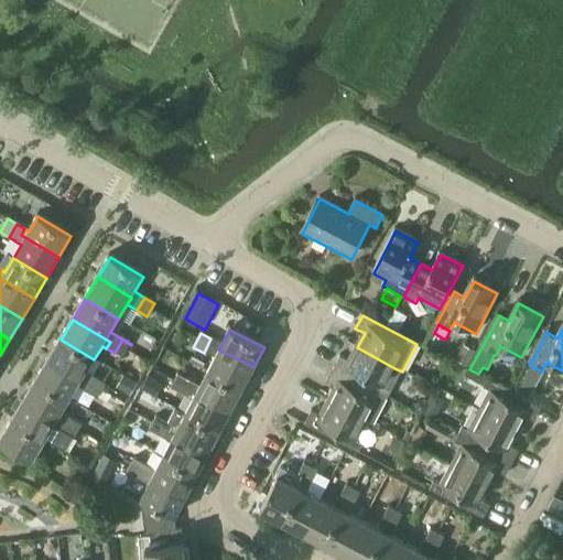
[(215,358),(207,373),(208,374),(241,391),(253,367),(218,350),(222,344),(210,338),(204,353),(215,358)]
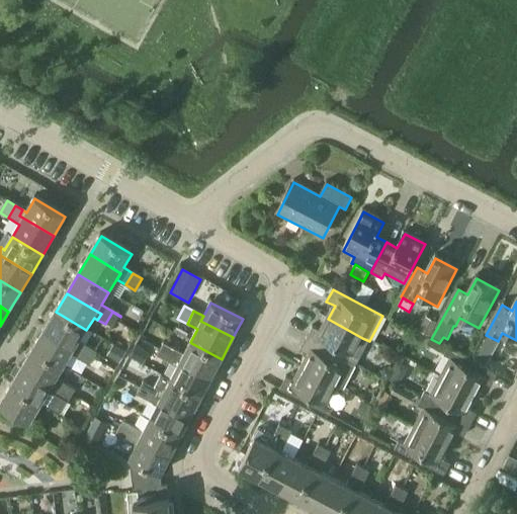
[(79,351),(75,357),(83,361),(90,349),(79,343),(86,330),(56,312),(45,331),(79,351)]
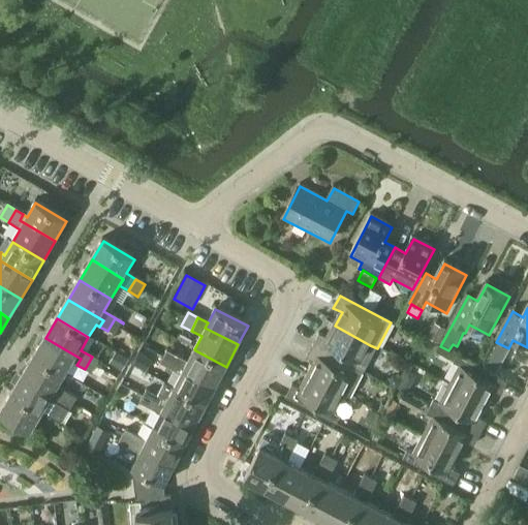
[(115,318),(107,331),(115,336),(123,323),(115,318)]
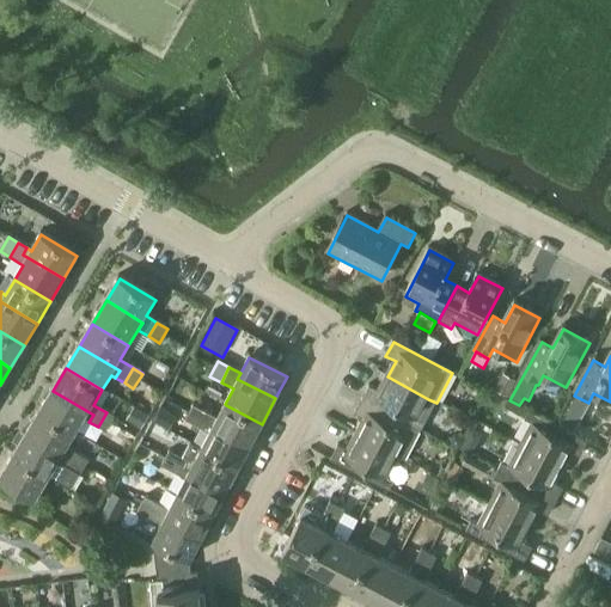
[(419,431),(421,433),(437,403),(428,399),(388,376),(378,393),(368,387),(361,402),(419,431)]
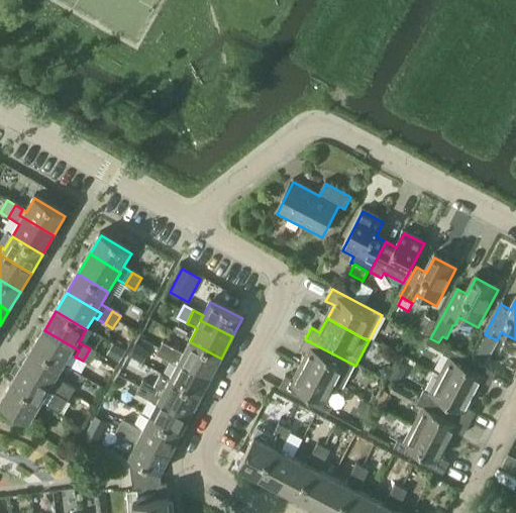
[(423,324),(419,332),(430,337),(433,329),(423,324)]
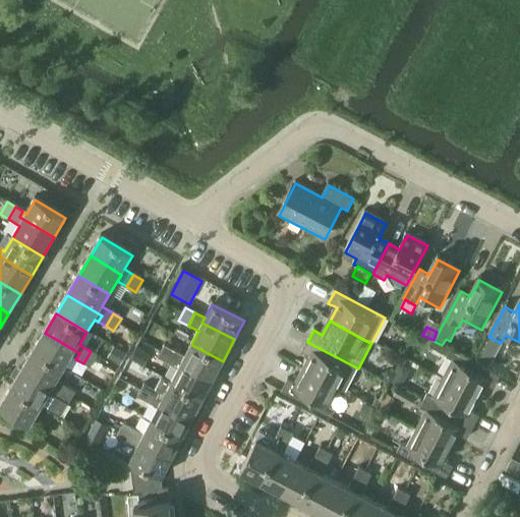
[(45,333),(34,351),(60,367),(63,369),(64,369),(72,357),(75,359),(79,353),(45,333)]
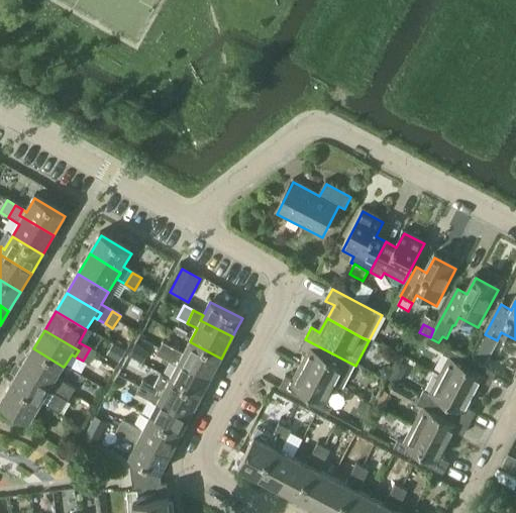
[(419,347),(424,344),(423,338),(418,335),(413,338),(414,344),(419,347)]
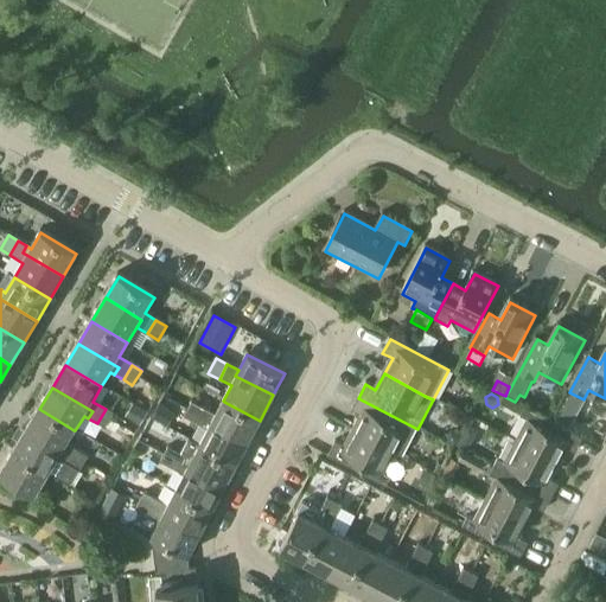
[(362,416),(353,433),(394,454),(396,455),(402,458),(418,429),(415,428),(358,398),(351,411),(362,416)]
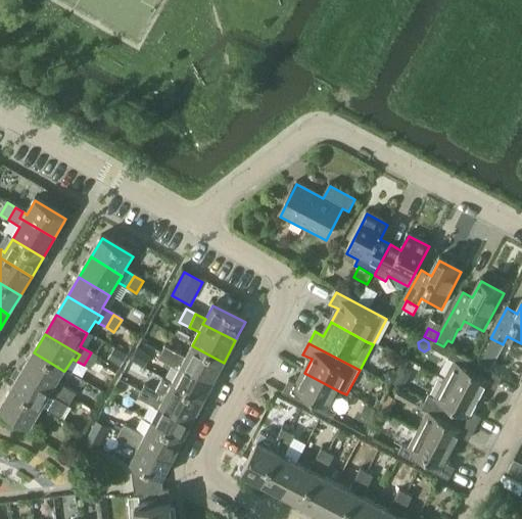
[(178,363),(214,382),(224,363),(193,346),(192,345),(185,359),(182,357),(178,363)]
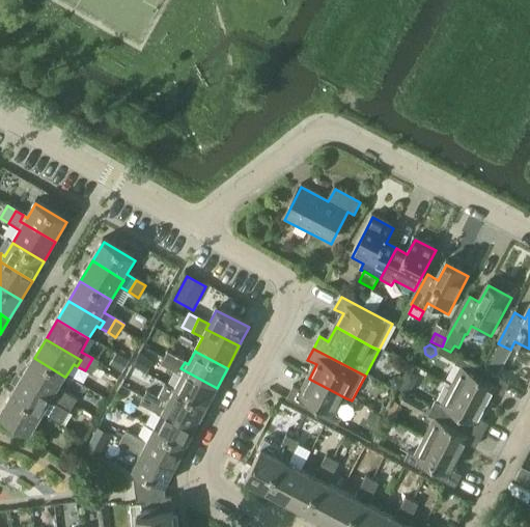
[(161,366),(170,370),(176,358),(168,354),(161,366)]
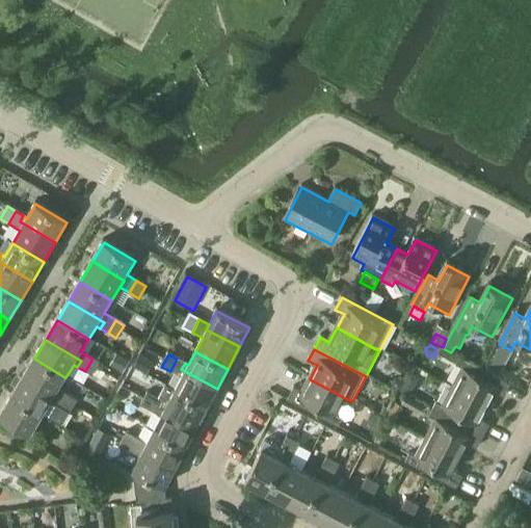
[(112,368),(123,374),(129,363),(120,357),(112,368)]
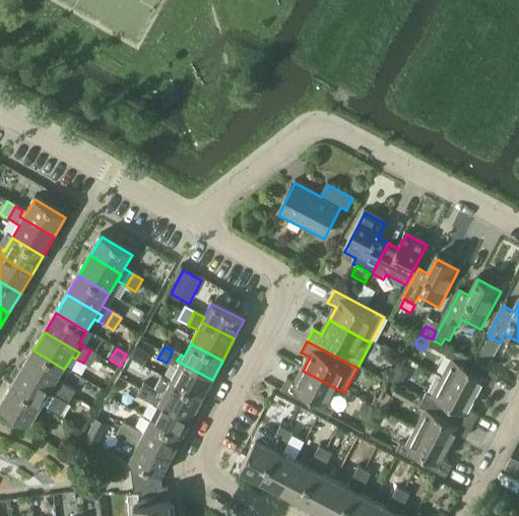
[(150,357),(136,349),(130,361),(144,368),(150,357)]
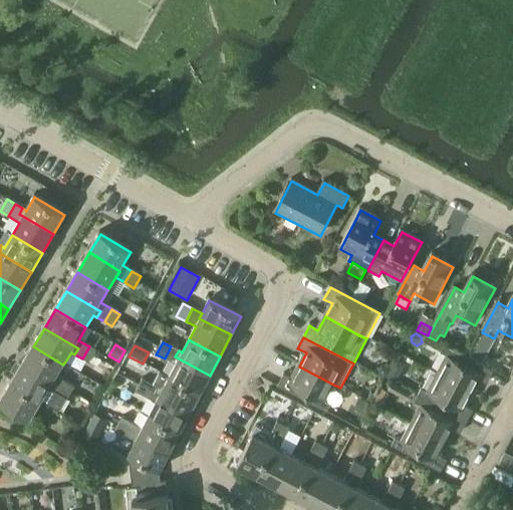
[(56,386),(52,392),(60,396),(63,391),(67,384),(56,376),(63,364),(62,364),(59,362),(33,346),(22,365),(56,386)]
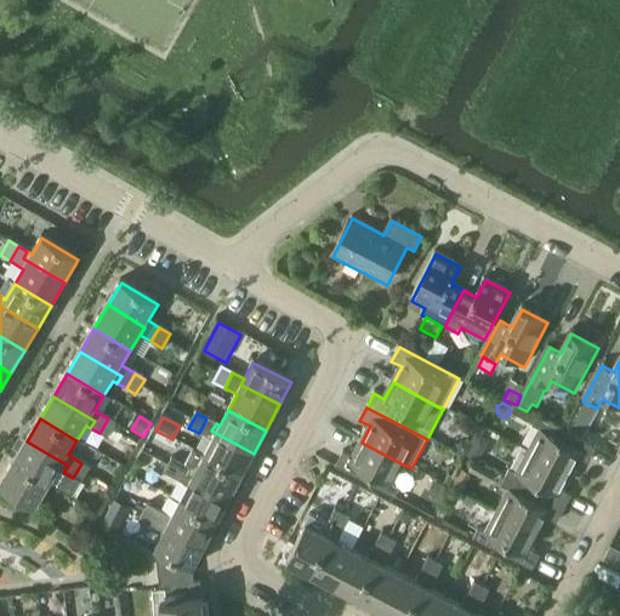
[(108,418),(100,433),(108,439),(117,423),(108,418)]
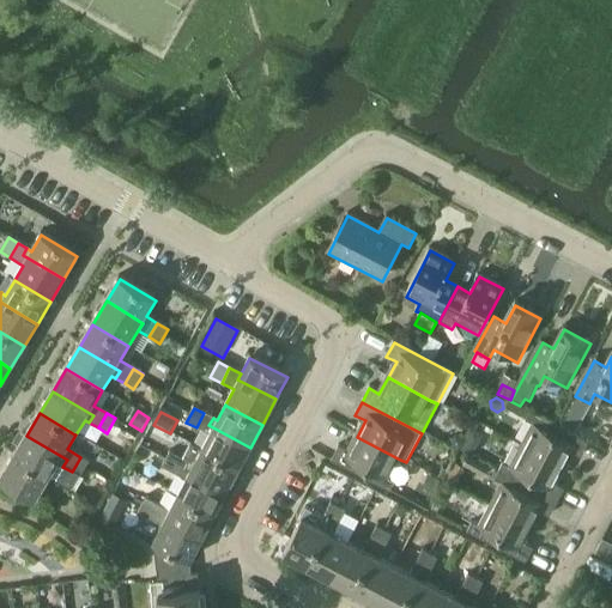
[(210,435),(201,450),(238,470),(250,448),(208,425),(213,418),(204,413),(197,427),(210,435)]
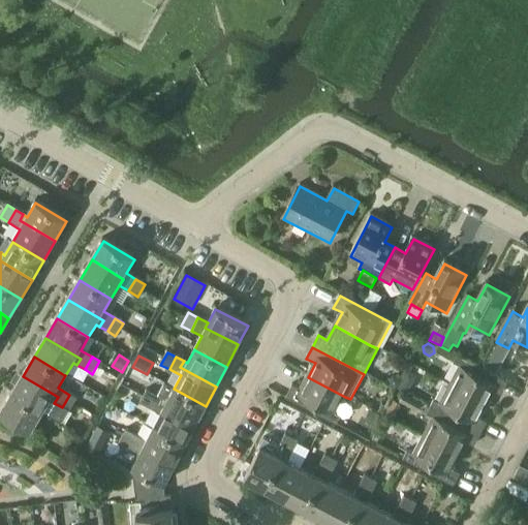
[(459,367),(449,387),(487,406),(494,392),(501,396),(508,383),(457,357),(453,364),(459,367)]
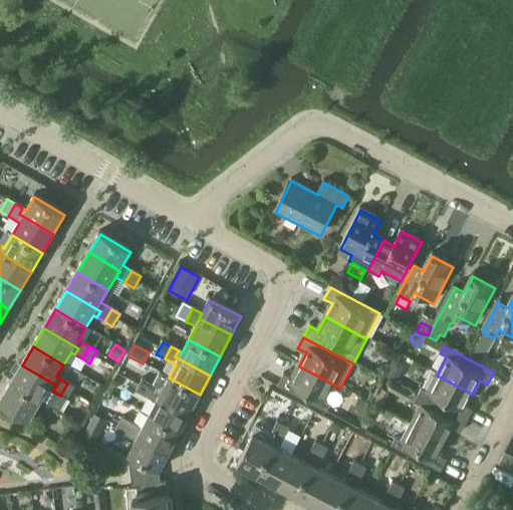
[(52,392),(56,386),(22,365),(11,384),(41,403),(59,413),(67,401),(60,396),(52,392)]
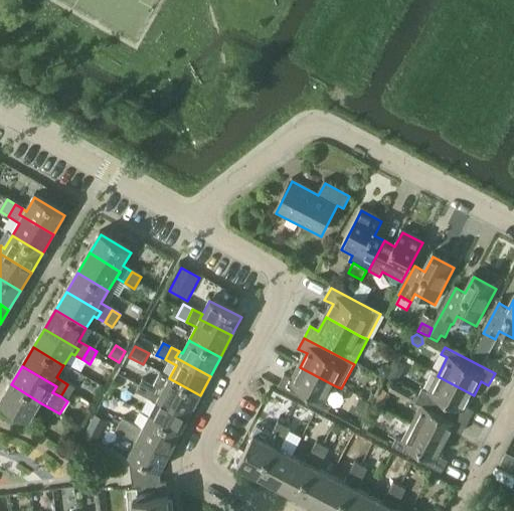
[(279,388),(328,414),(332,407),(326,404),(336,386),(334,385),(300,367),(293,380),(285,376),(279,388)]
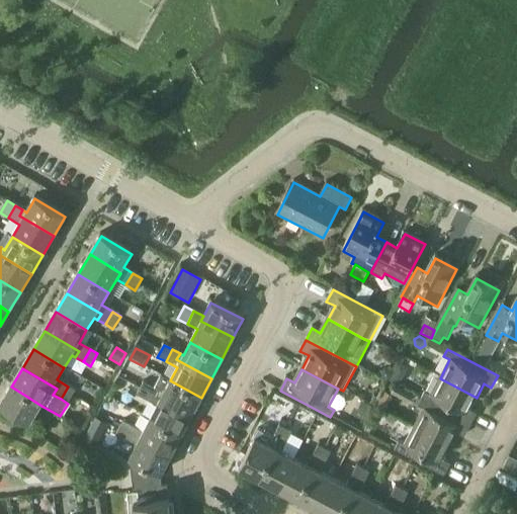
[(390,382),(394,373),(385,369),(380,377),(390,382)]
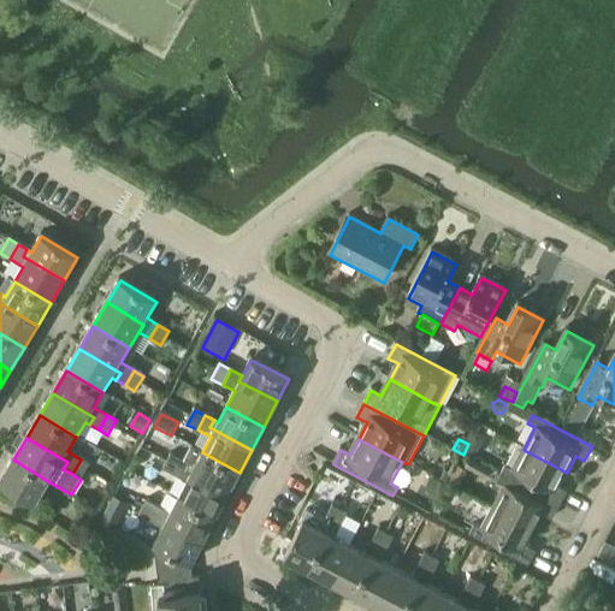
[(185,474),(228,496),(240,473),(202,452),(193,448),(184,463),(190,466),(185,474)]
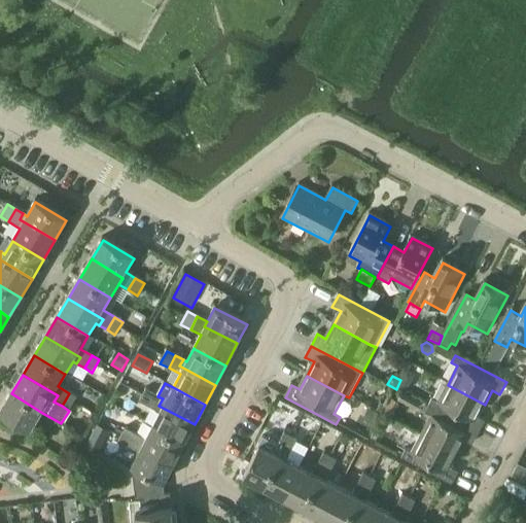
[(428,407),(479,433),(485,422),(478,418),(485,405),(448,385),(437,404),(432,401),(428,407)]
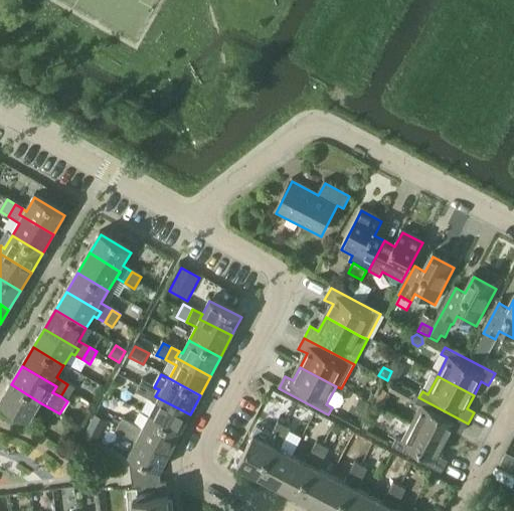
[(136,393),(144,398),(151,385),(143,381),(136,393)]
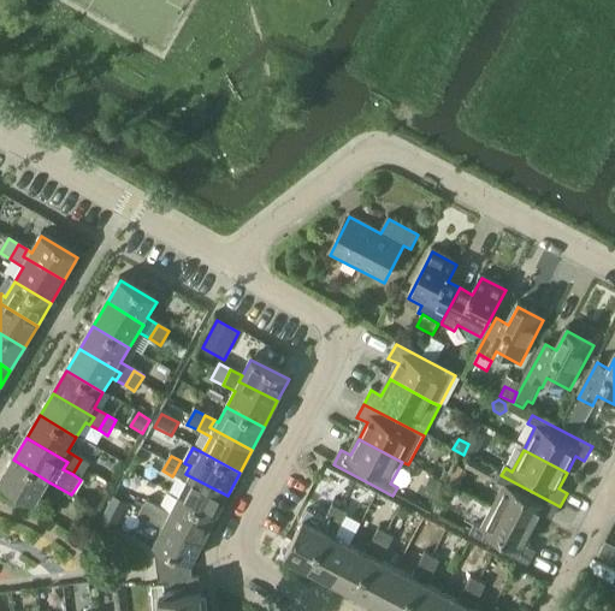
[(0,481),(0,484),(31,503),(28,508),(40,516),(48,502),(41,497),(49,482),(13,460),(0,481)]
